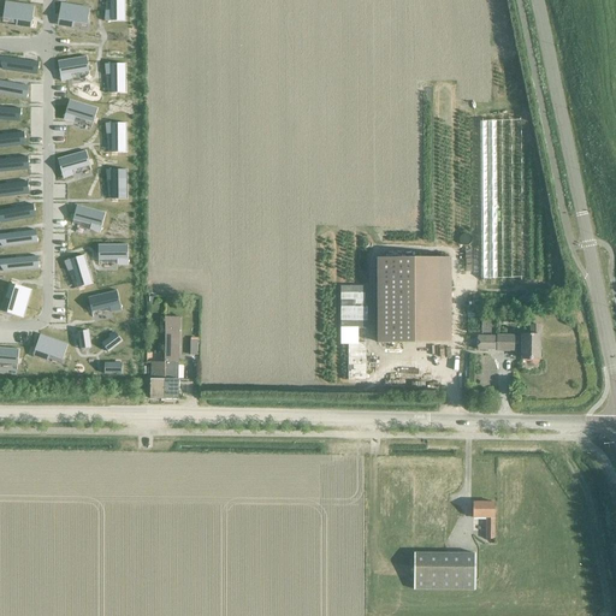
[(105,12),(104,22),(124,22),(124,0),(110,0),(110,12),(105,12)]
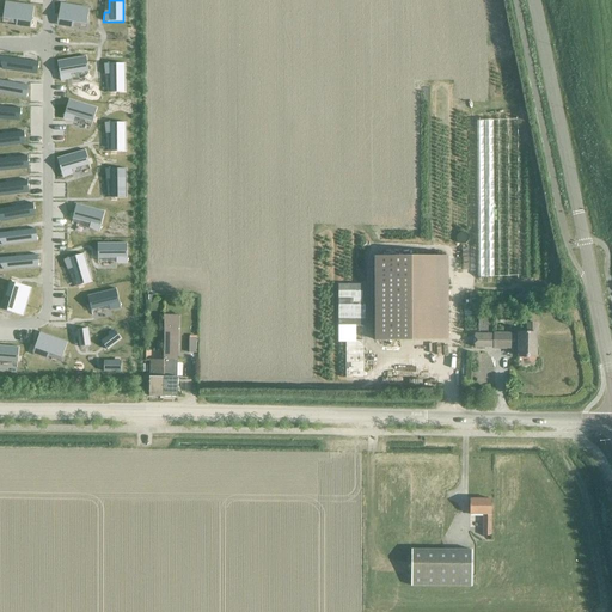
[(5,2),(2,18),(16,20),(16,26),(30,28),(34,6),(5,2)]
